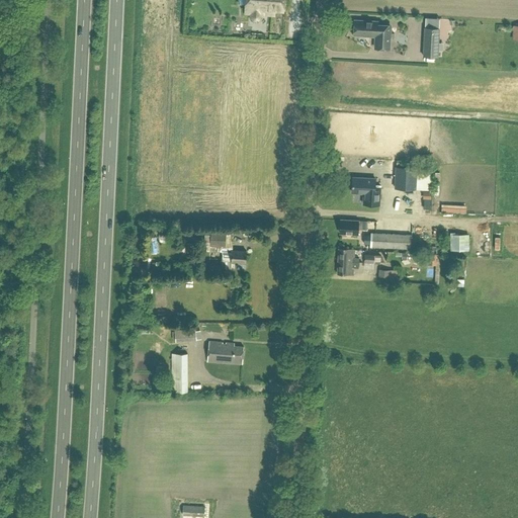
[(283,11),(283,0),(245,0),(245,13),(251,14),(250,15),(251,18),(253,20),(256,22),(259,21),(260,19),(261,16),(261,14),(273,15),(273,10),(283,11)]
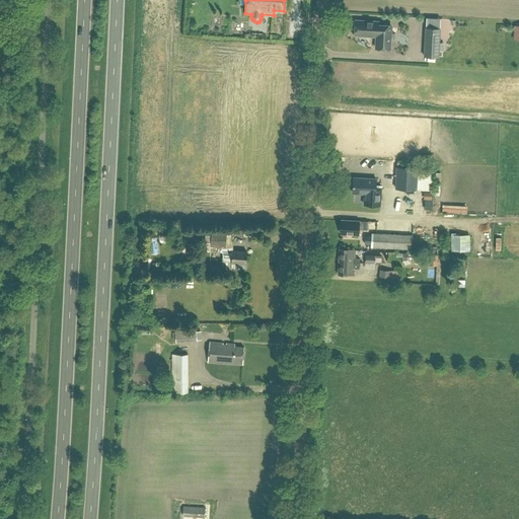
[(395,38),(395,32),(391,32),(392,25),(379,24),(379,21),(356,20),(355,34),(377,35),(377,48),(390,49),(391,38),(395,38)]
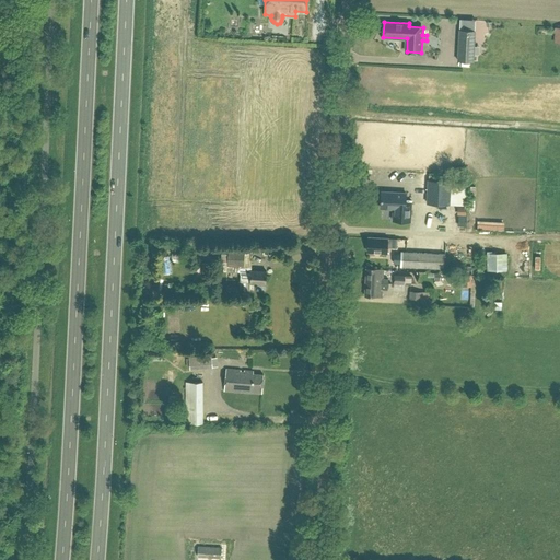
[(474,61),(475,49),(475,30),(459,30),(457,61),(474,61)]
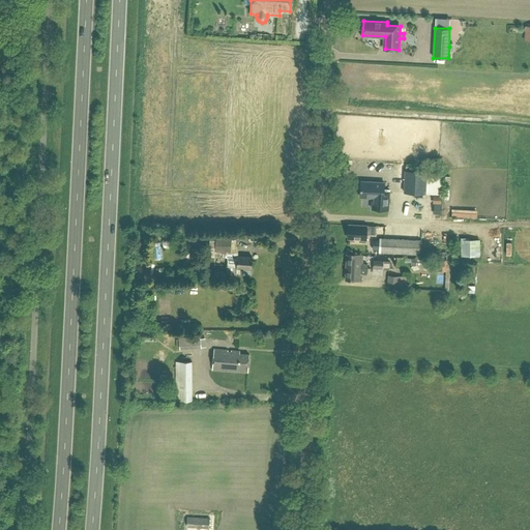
[(425,194),(428,172),(405,170),(404,193),(425,194)]
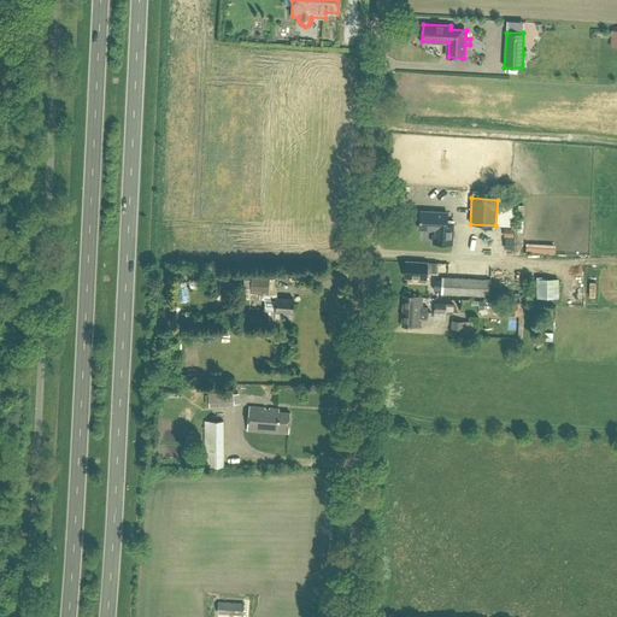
[(452,246),(454,223),(447,222),(448,215),(421,211),(419,222),(421,222),(421,230),(434,231),(433,244),(452,246)]
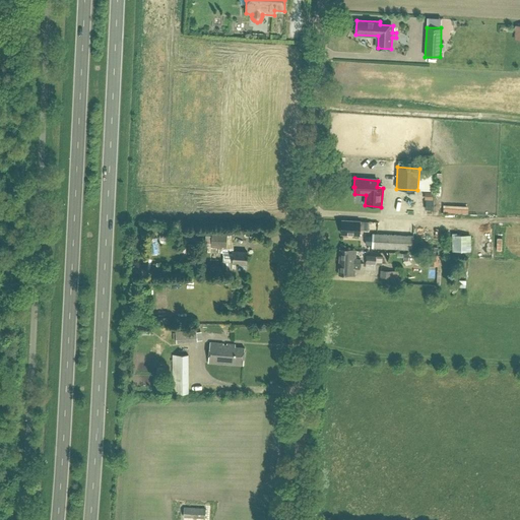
[(369,222),(366,222),(342,220),(341,234),(359,235),(360,230),(369,231),(369,222)]
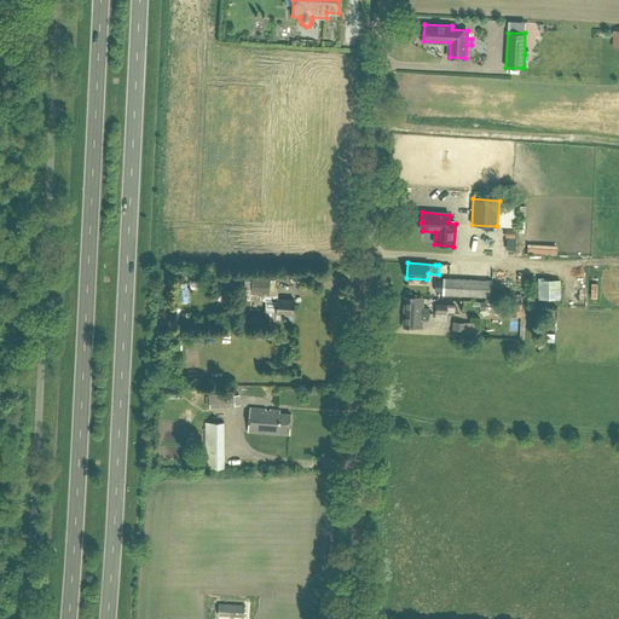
[(294,300),(278,299),(278,295),(279,287),(275,287),(270,287),(271,277),(253,276),(253,281),(244,281),(244,289),(252,289),(252,293),(265,294),(264,299),(266,299),(266,300),(265,311),(265,319),(276,319),(276,313),(282,313),(294,313),(294,300)]
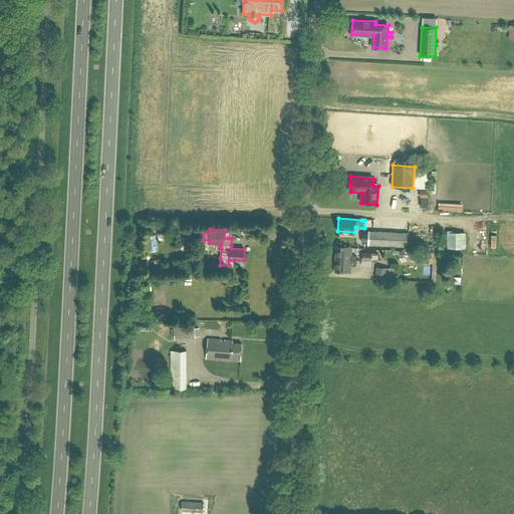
[(407,246),(408,233),(368,231),(367,245),(407,246)]
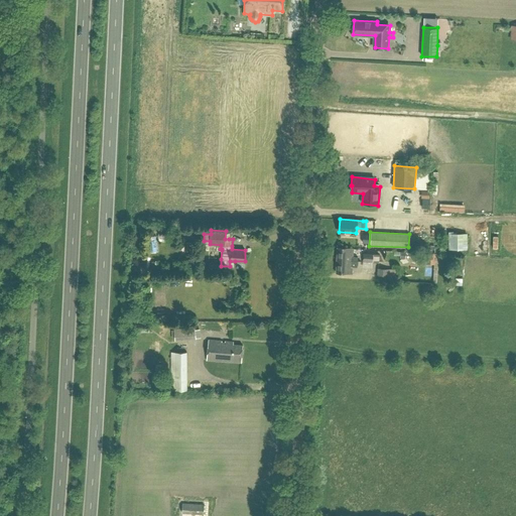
[(452,248),(470,248),(470,232),(453,232),(452,248)]
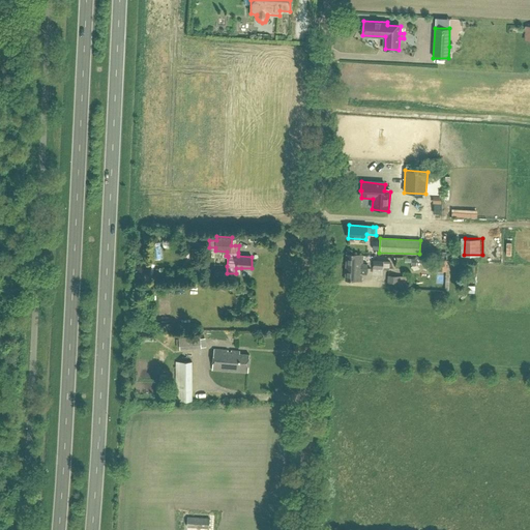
[(366,273),(366,264),(362,263),(362,256),(348,255),(346,280),(361,281),(361,273),(366,273)]
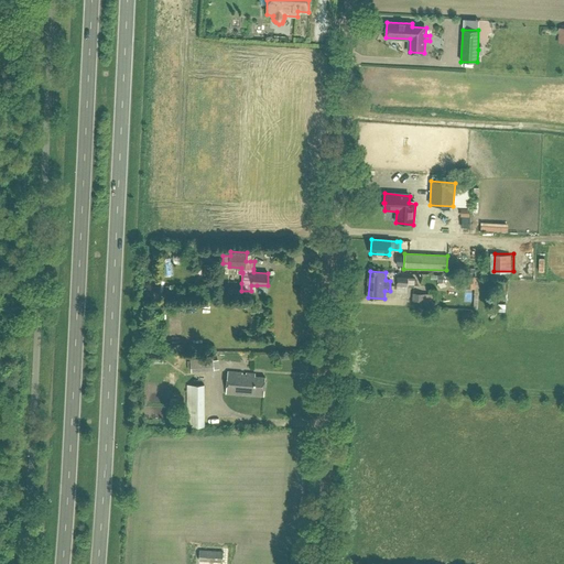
[(475,289),(475,277),(462,275),(461,288),(475,289)]
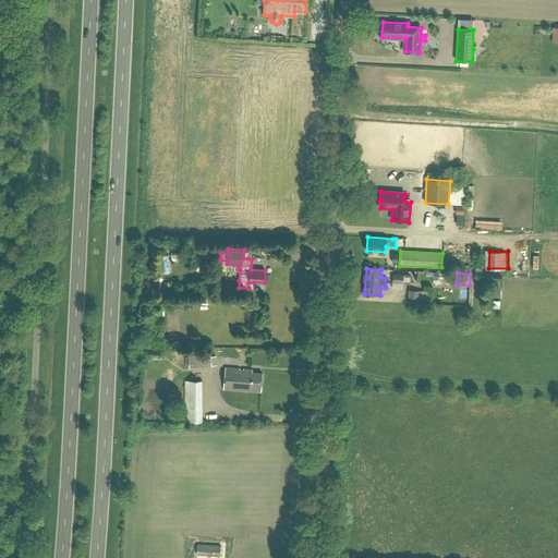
[(403,282),(403,275),(393,274),(392,282),(403,282)]
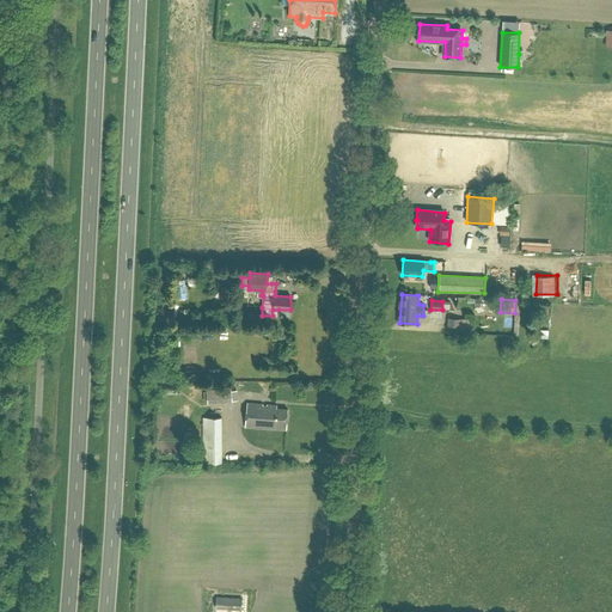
[(460,332),(461,318),(448,318),(447,332),(460,332)]
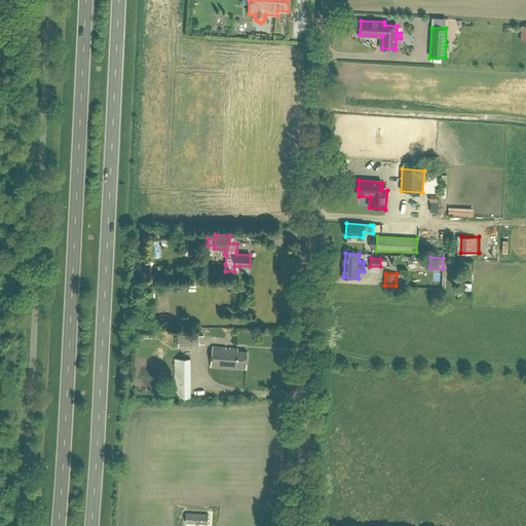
[(198,333),(178,335),(179,346),(199,344),(198,333)]
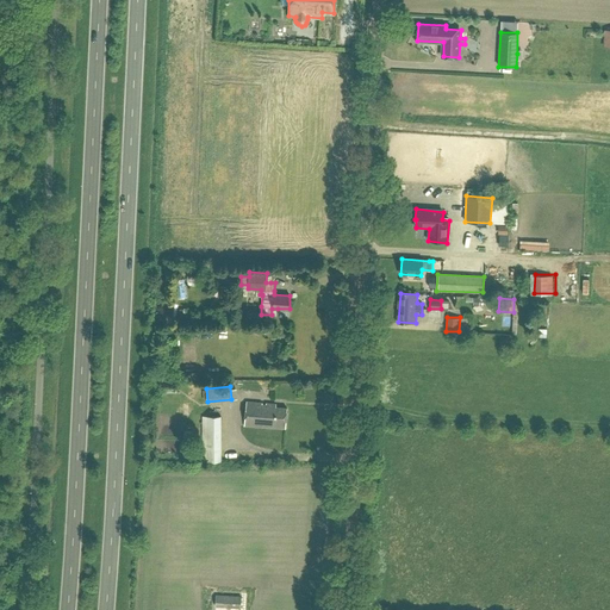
[(285,428),(286,408),(275,408),(275,404),(247,402),(244,425),(285,428)]
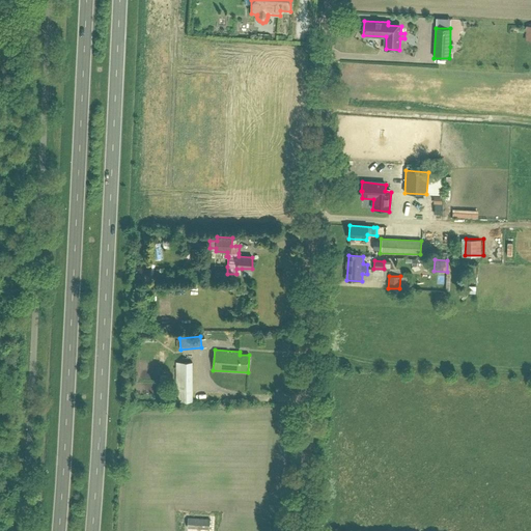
[(176,362),(176,400),(193,401),(192,362),(176,362)]
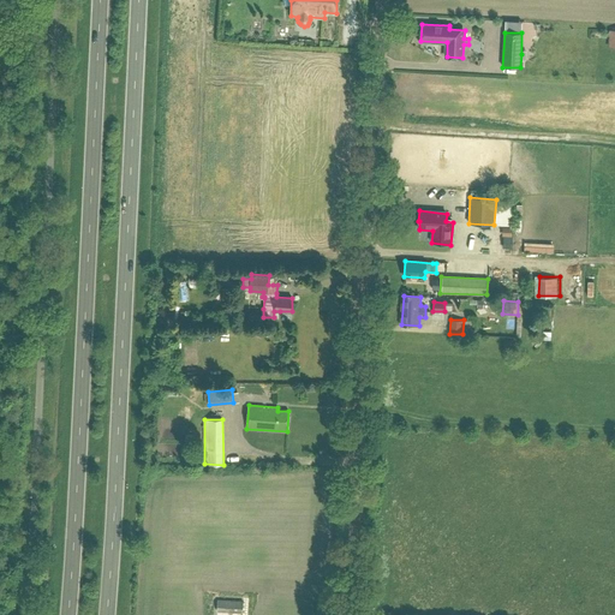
[(243,613),(243,602),(218,599),(218,611),(243,613)]
